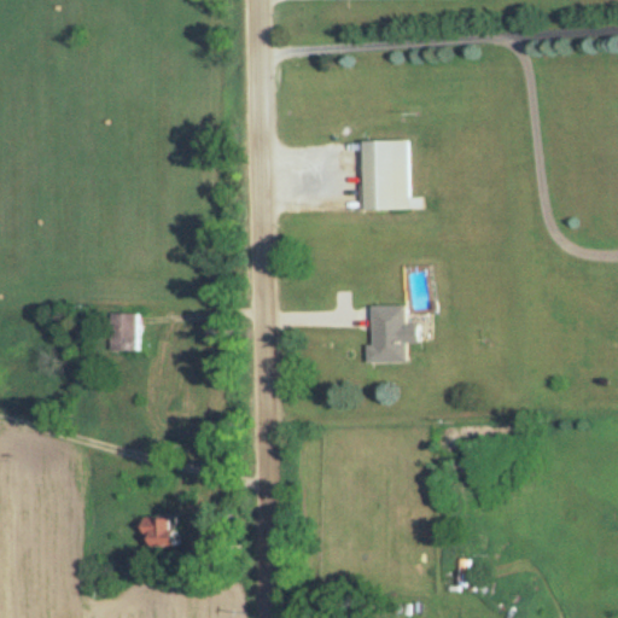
[(363,210),(423,210),(423,198),(410,198),(410,140),(363,140),(363,210)]
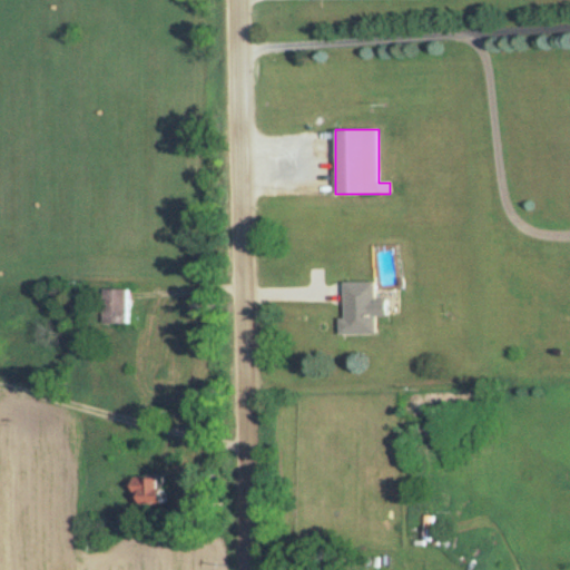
[(376,335),(376,317),(387,317),(387,298),(375,298),(375,282),(343,282),(343,335),(376,335)]
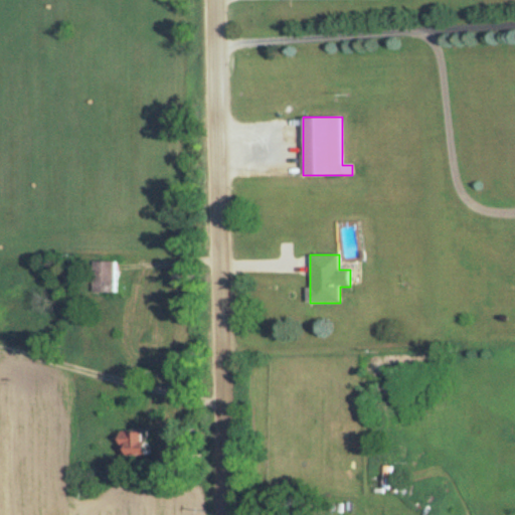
[(117,293),(117,261),(94,261),(94,293),(117,293)]
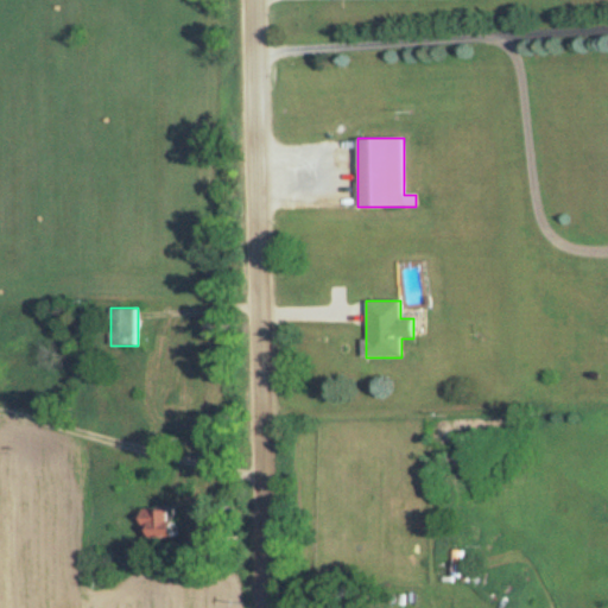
[(140,536),(169,536),(169,508),(140,508),(140,536)]
